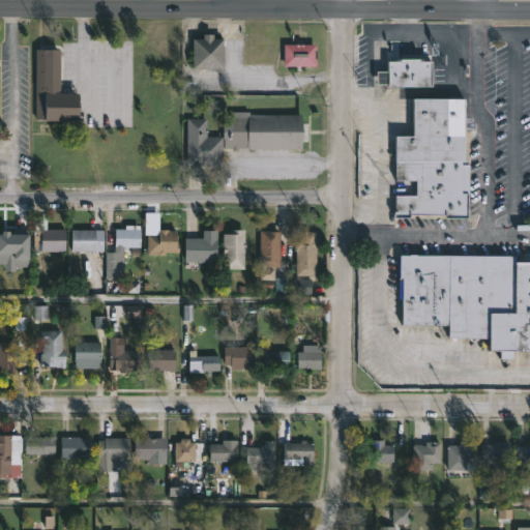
[(213,34),(213,38),(224,38),(224,69),(193,69),(193,38),(203,38),(203,34),(213,34)]
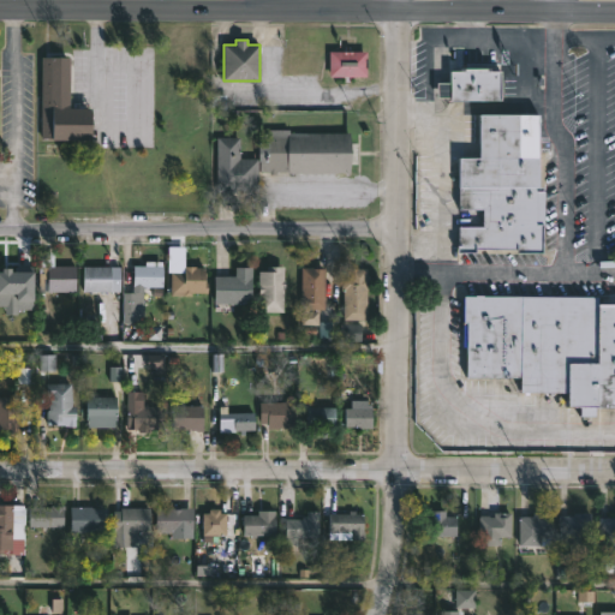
[(344,77),(328,77),(328,52),(366,52),(366,77),(344,77)]
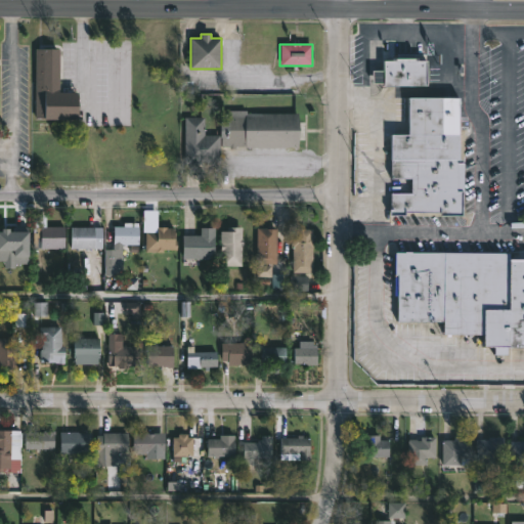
[(57,76),(57,92),(77,92),(77,112),(80,112),(80,119),(33,119),(33,49),(57,49),(57,76)]
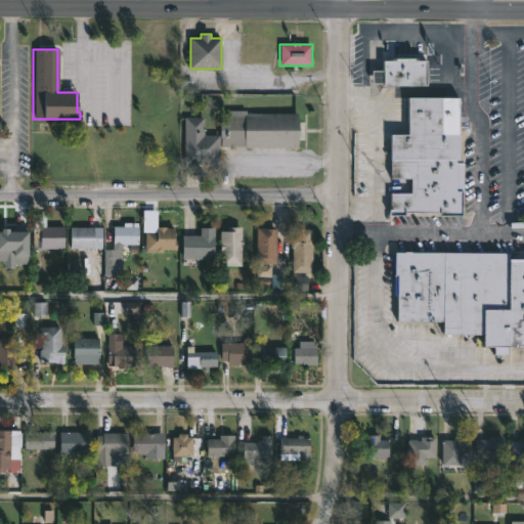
[(416,57),(416,59),(425,59),(424,86),(380,86),(380,82),(368,82),(369,69),(381,70),(381,59),(391,59),(391,56),(416,57)]
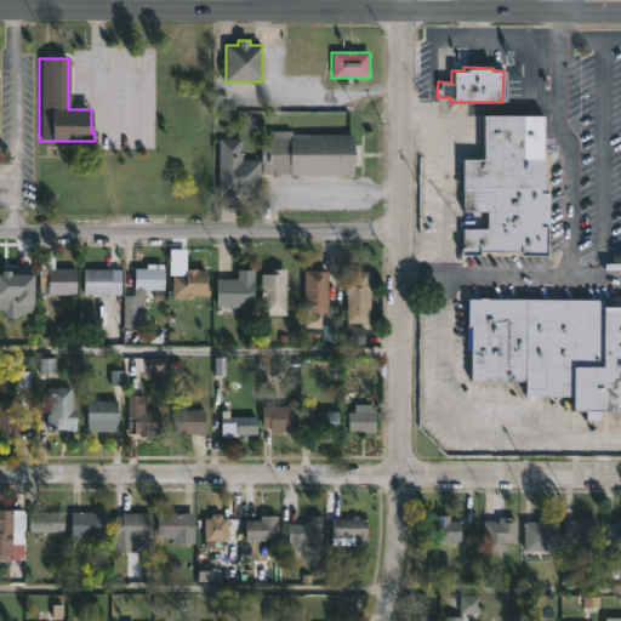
[(541,115),(540,188),(546,188),(545,255),(518,255),(518,251),(477,250),(477,255),(459,254),(459,228),(484,229),(484,211),(459,210),(460,159),(480,159),(482,115),(541,115)]
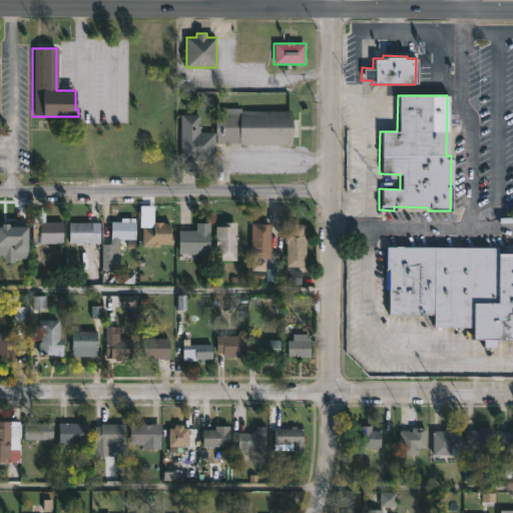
[(292,110),(292,121),(300,121),(300,132),(292,132),(292,143),(230,142),(230,145),(224,145),(224,142),(222,142),(223,111),(292,110)]
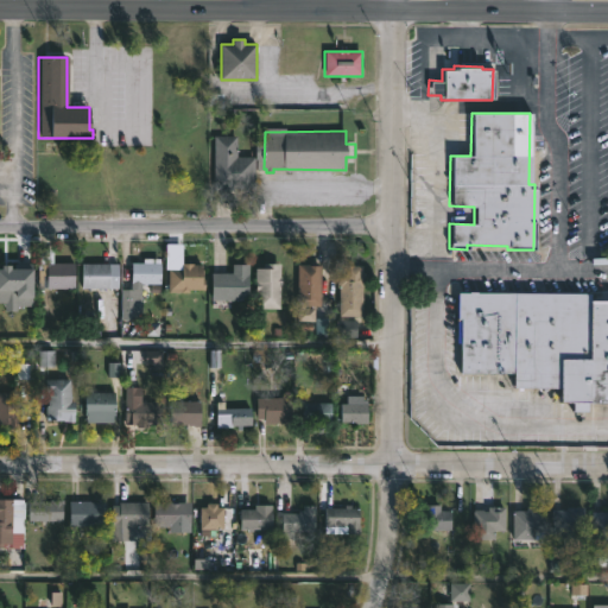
[(238,135),(238,157),(255,157),(255,189),(215,189),(215,135),(238,135)]
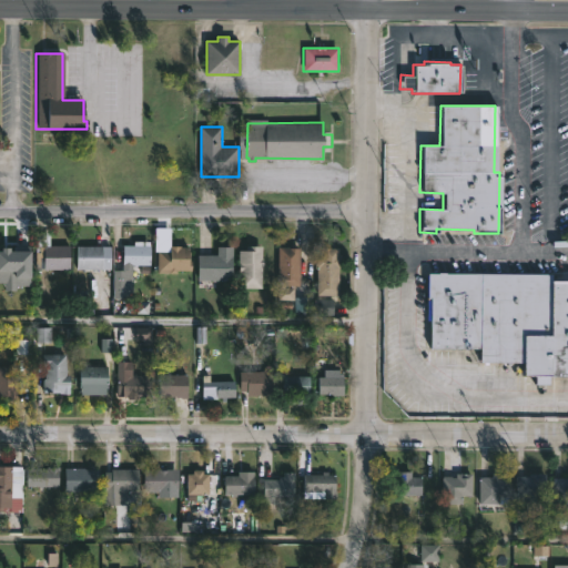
[(49,232),(49,245),(70,245),(70,270),(34,269),(36,232),(49,232)]
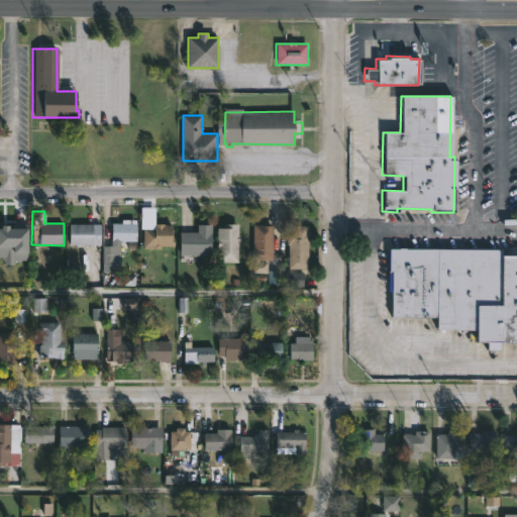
[(136,219),(136,240),(120,240),(120,245),(111,244),(111,222),(121,223),(121,219),(136,219)]
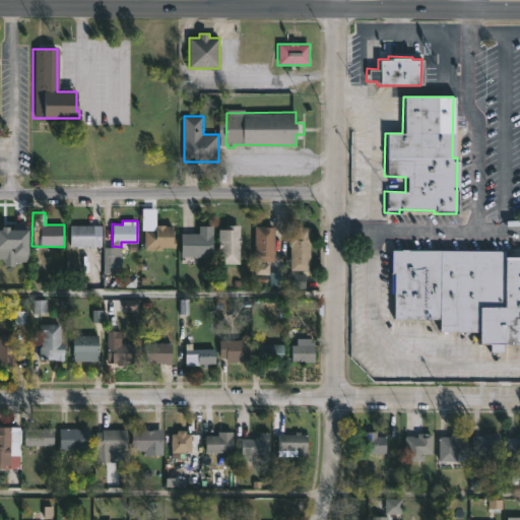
[(94,225),(102,225),(102,246),(70,246),(70,224),(94,225)]
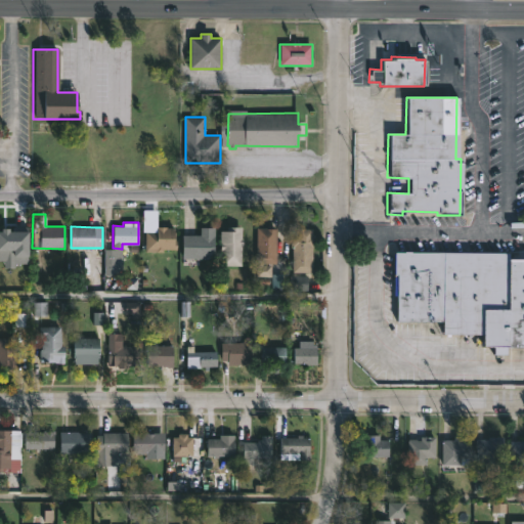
[(167,226),(174,227),(173,252),(144,252),(144,231),(156,231),(157,226),(167,226)]
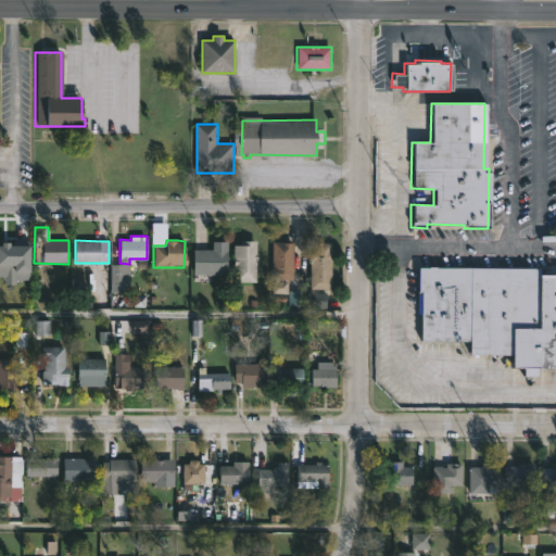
[(257,240),(257,281),(236,281),(234,244),(241,244),(241,240),(257,240)]
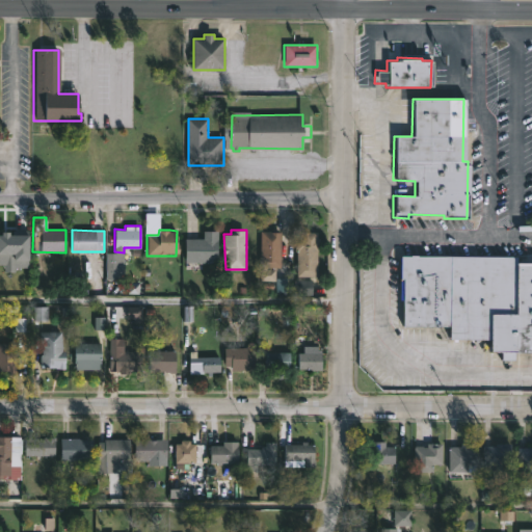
[(205,262),(205,263),(186,262),(186,238),(204,238),(204,231),(218,231),(218,262),(205,262)]
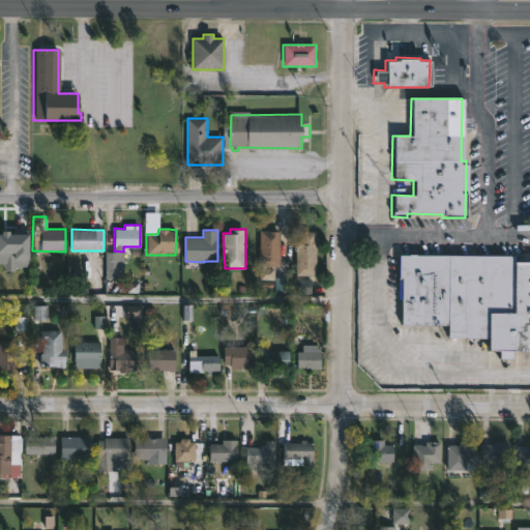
[(263,266),(263,269),(272,269),(272,276),(261,276),(261,269),(258,269),(258,266),(260,266),(261,230),(281,230),(281,266),(263,266)]
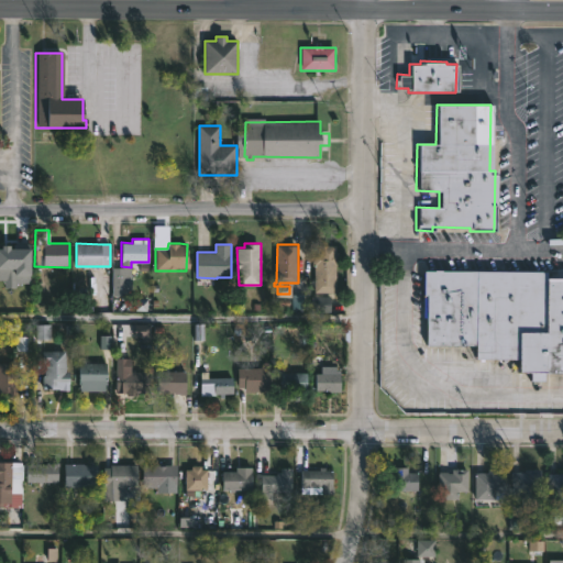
[(338,245),(338,252),(339,252),(339,266),(338,266),(337,293),(315,293),(315,265),(312,265),(312,251),(315,251),(315,245),(338,245)]
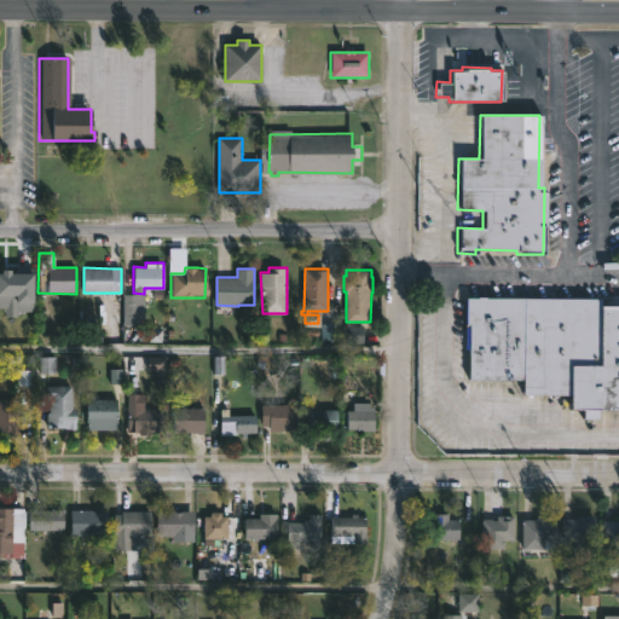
[(618,410),(597,410),(597,418),(579,417),(579,410),(571,410),(571,395),(520,394),(521,380),(467,380),(468,325),(463,325),(464,298),(618,298),(618,410)]
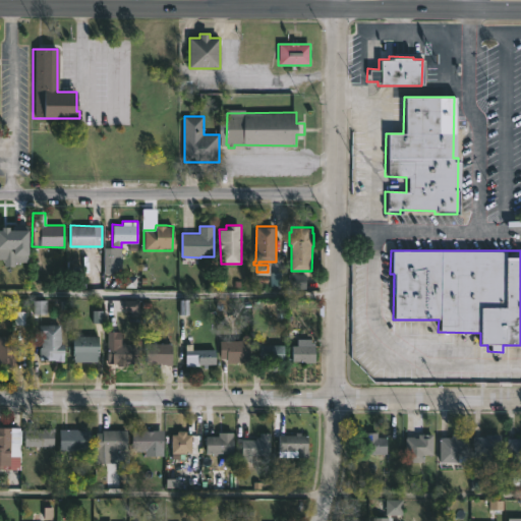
[(61,325),(61,345),(65,345),(65,355),(59,355),(59,358),(57,358),(57,360),(40,361),(39,348),(41,348),(39,325),(61,325)]
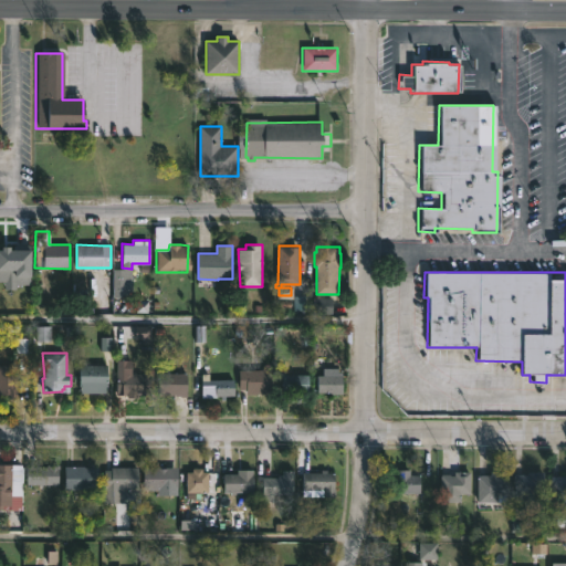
[(128,360),(128,374),(152,374),(150,396),(117,395),(117,360),(128,360)]
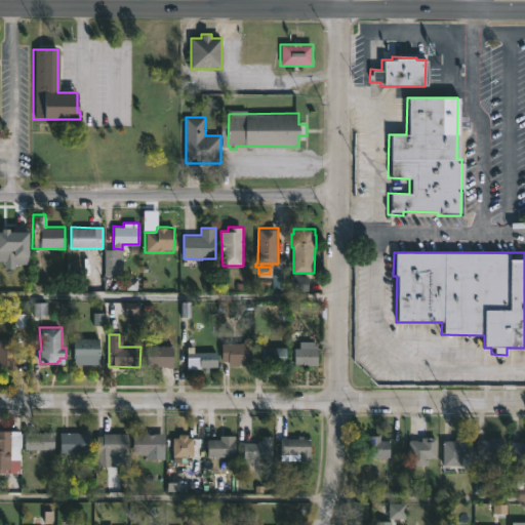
[(80,336),(80,338),(99,338),(99,365),(74,365),(74,338),(76,338),(76,336),(80,336)]
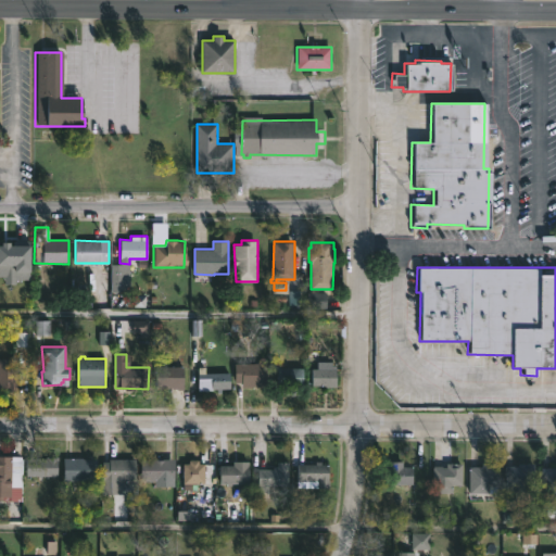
[(0,358),(17,358),(16,391),(4,391),(4,388),(0,388),(0,358)]
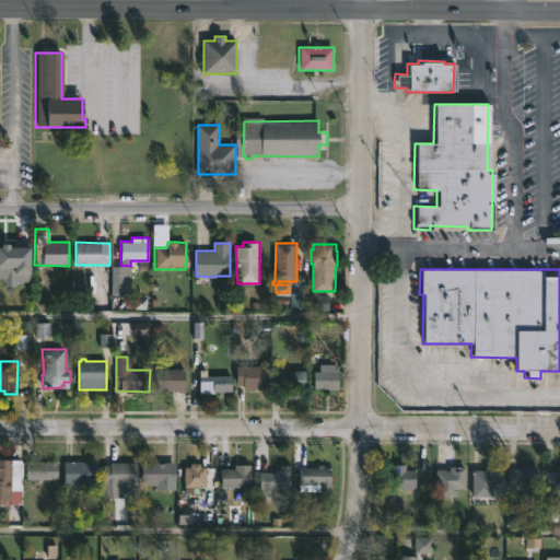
[(270,366),(270,387),(244,388),(244,385),(236,385),(236,366),(270,366)]
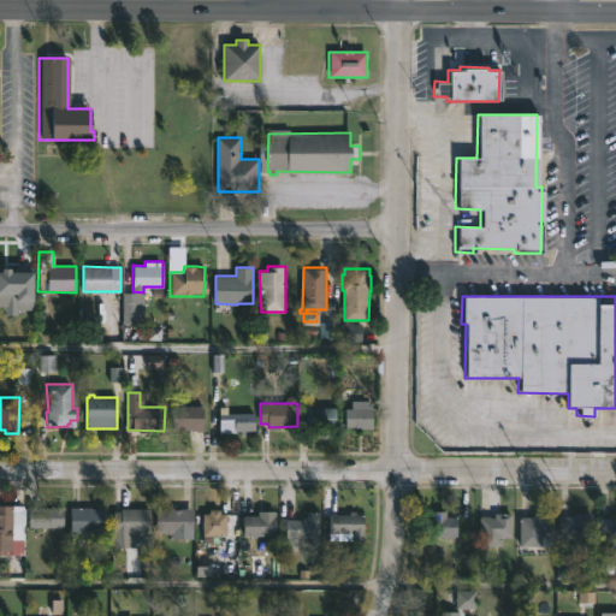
[(203,407),(203,432),(195,432),(195,434),(188,434),(188,430),(175,430),(175,406),(203,407)]
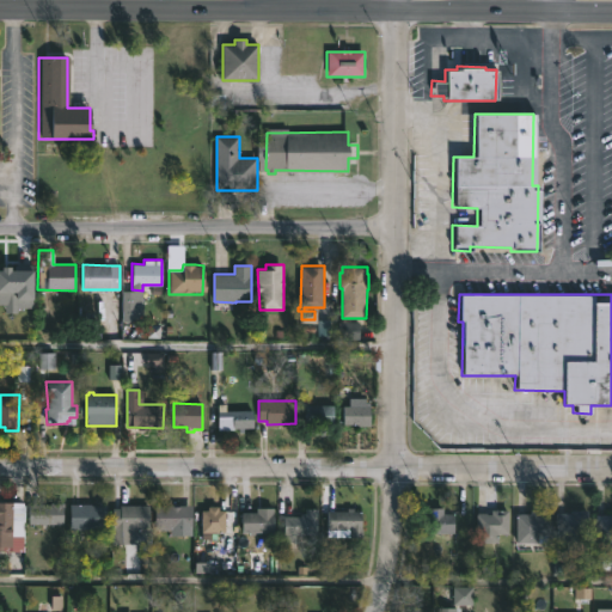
[(226,404),(226,410),(254,410),(252,428),(216,430),(218,404),(226,404)]
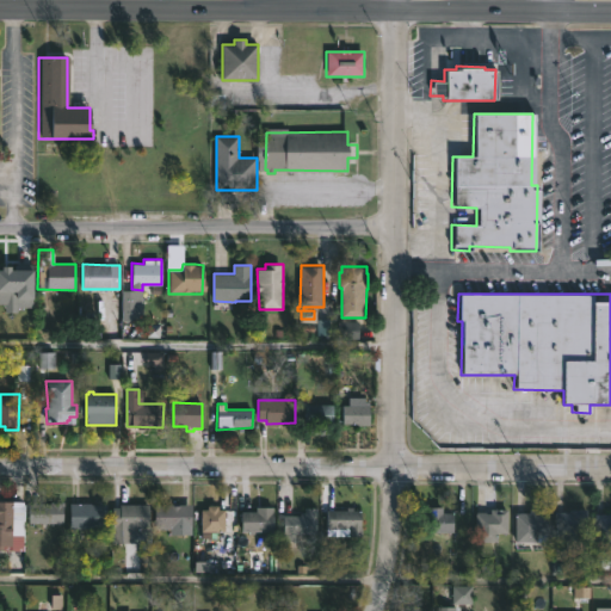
[(319,424),(306,424),(306,405),(334,405),(334,419),(320,418),(319,424)]
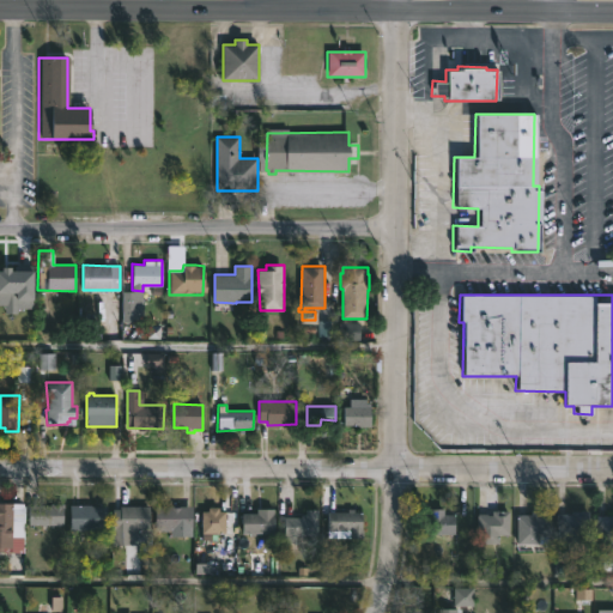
[(371,426),(360,426),(360,429),(356,429),(356,426),(345,426),(345,406),(371,407),(371,426)]
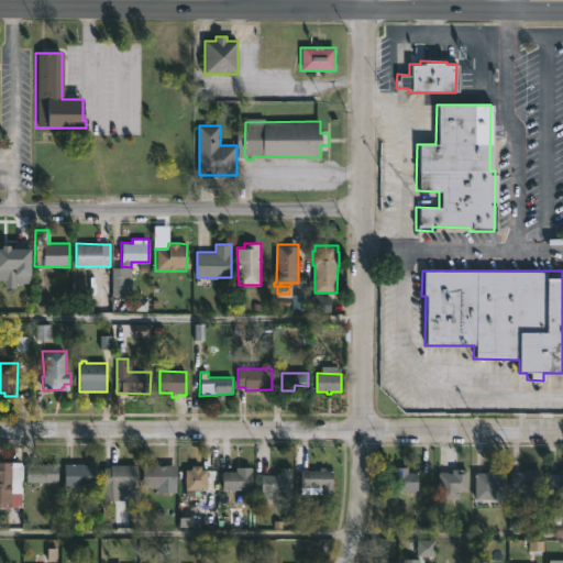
[(0,462),(22,462),(21,505),(3,504),(3,508),(0,507),(0,462)]
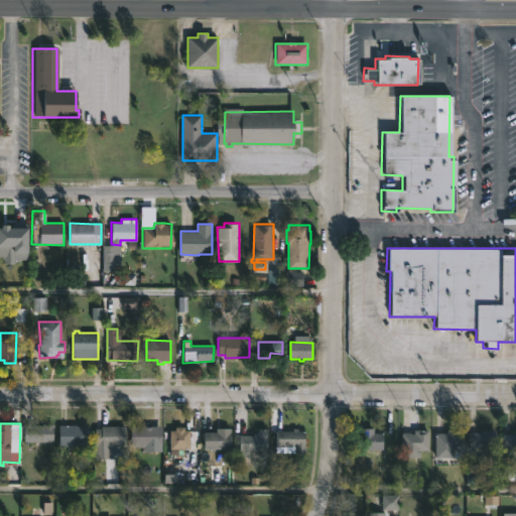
[(53,425),(53,442),(24,441),(24,425),(53,425)]
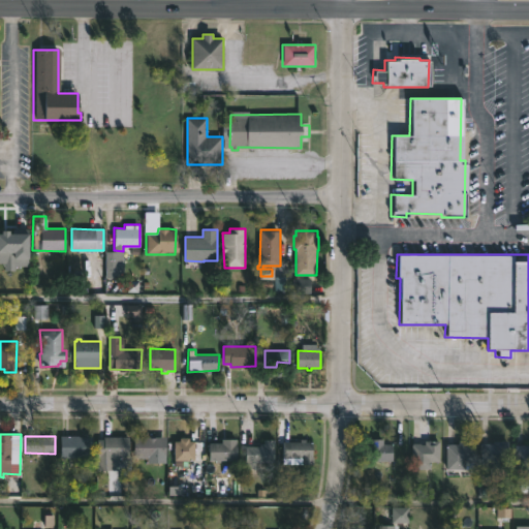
[(92,436),(92,459),(90,458),(89,469),(75,469),(75,458),(61,458),(61,436),(92,436)]
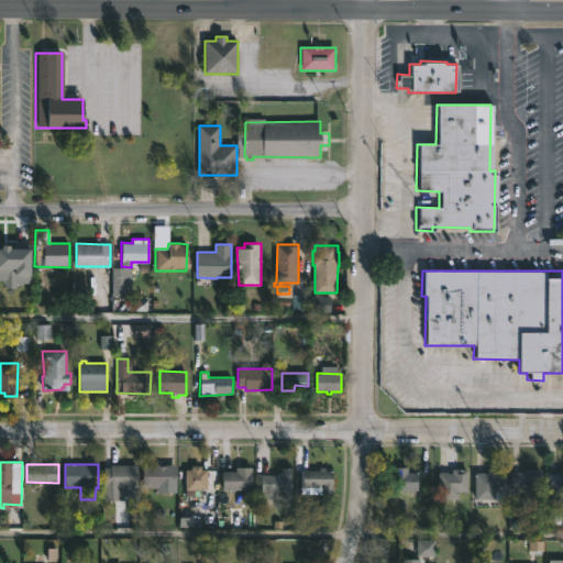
[(122,464),(138,465),(138,487),(122,487),(122,500),(102,500),(103,467),(110,467),(110,465),(114,464),(122,464)]
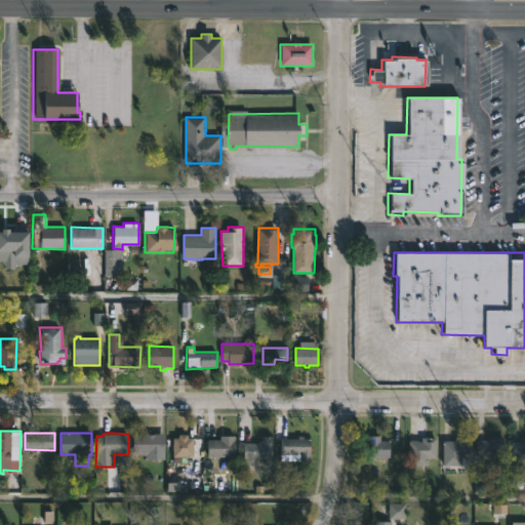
[(165,458),(133,457),(134,434),(165,434),(165,458)]
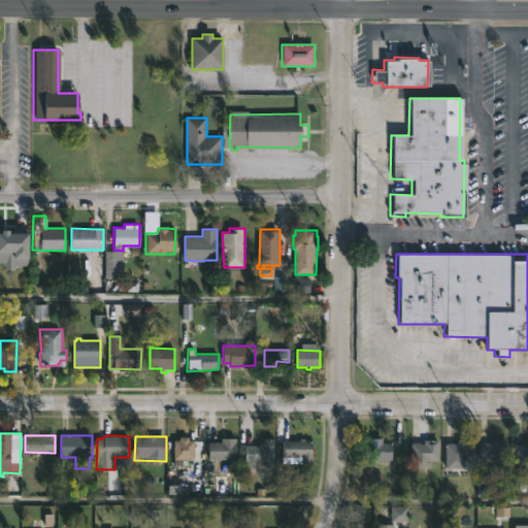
[(189,437),(189,440),(195,440),(195,460),(174,460),(174,440),(180,440),(180,437),(189,437)]
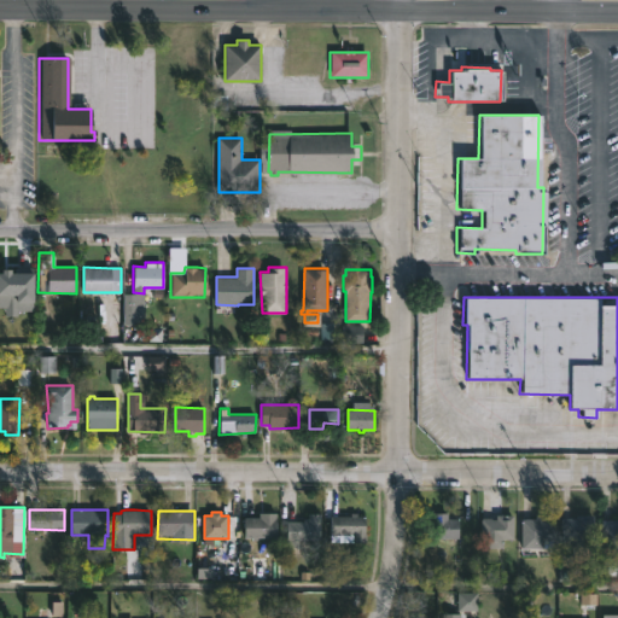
[(260,537),(260,541),(254,541),(254,537),(245,537),(245,518),(260,518),(260,514),(278,513),(278,537),(260,537)]
